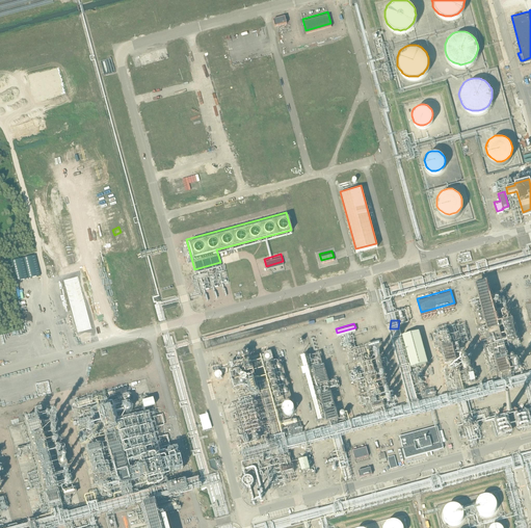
[(410,364),(427,360),(418,327),(402,333),(410,364)]
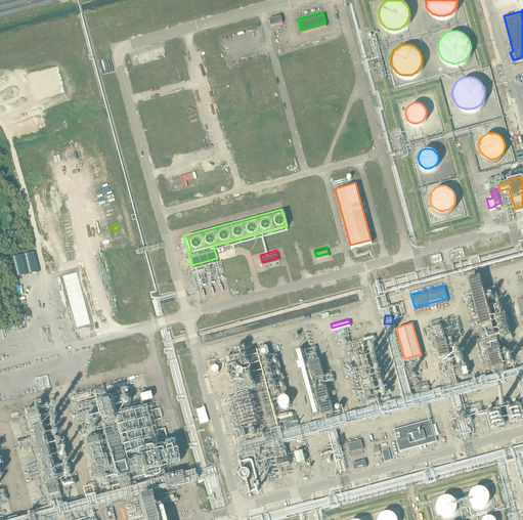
[(296,361),(300,360),(310,406),(314,405),(299,342),(294,343),(297,354),(295,354),(296,361)]
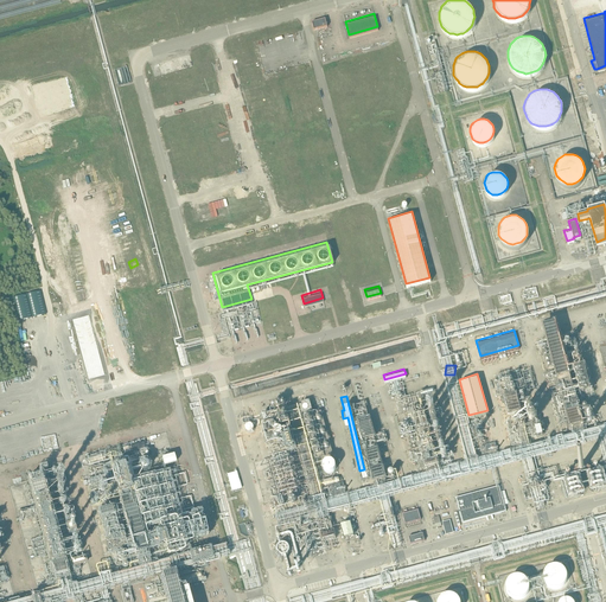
[(147,434),(127,440),(131,449),(150,444),(147,434)]
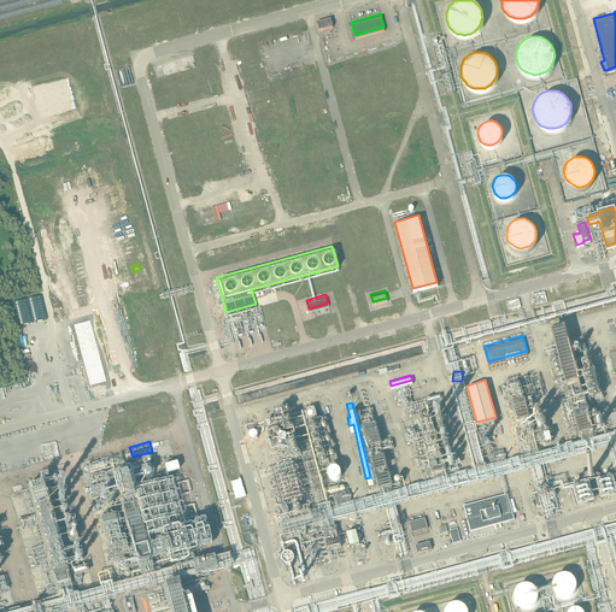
[(163,454),(164,463),(176,460),(175,452),(163,454)]
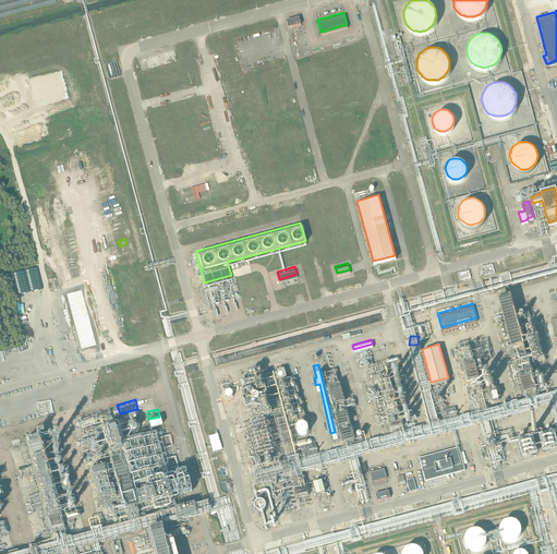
[(297,423),(297,425),(298,429),(300,430),(302,431),(305,430),(306,428),(307,425),(307,423),(305,421),(303,419),(301,419),(299,420),(297,421),(297,423)]
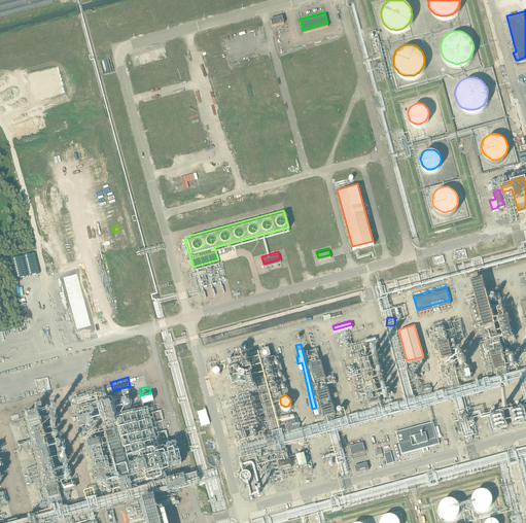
[(358,413),(356,405),(347,408),(349,415),(358,413)]
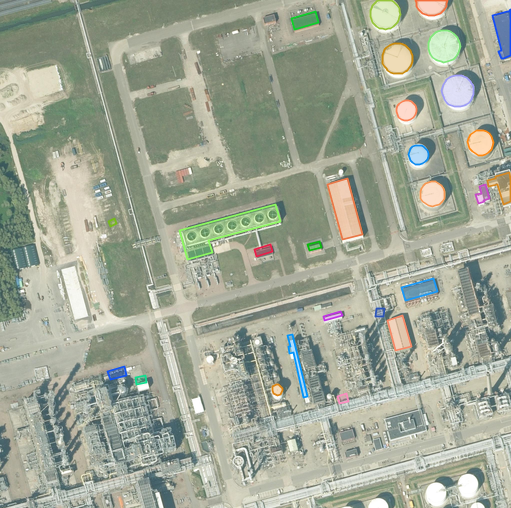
[(446,404),(448,417),(460,414),(459,410),(455,411),(453,403),(446,404)]
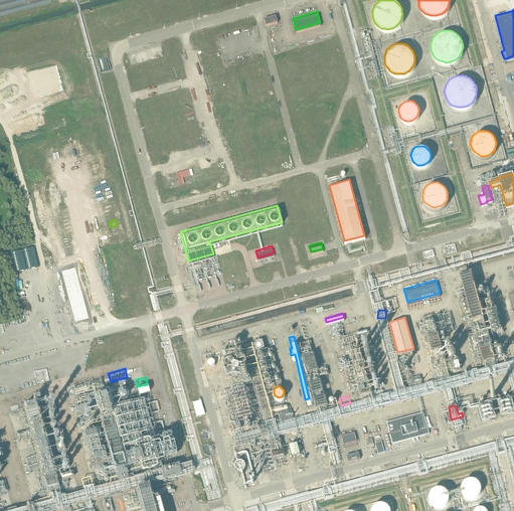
[(392,440),(429,431),(422,409),(386,418),(392,440)]
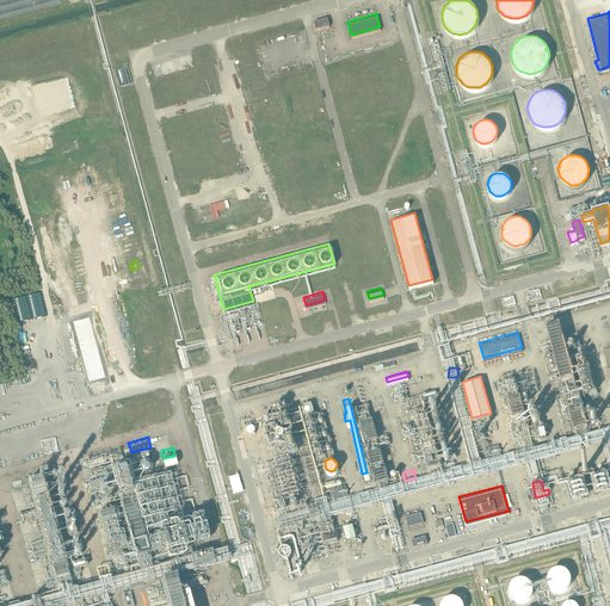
[(419,504),(404,507),(407,519),(423,514),(419,504)]
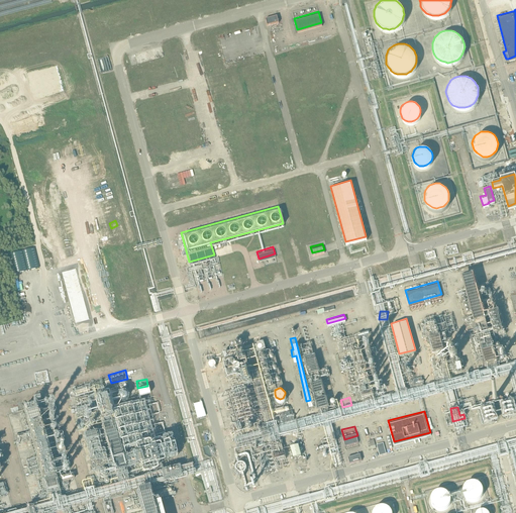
[(110,468),(99,427),(84,431),(95,472),(110,468)]
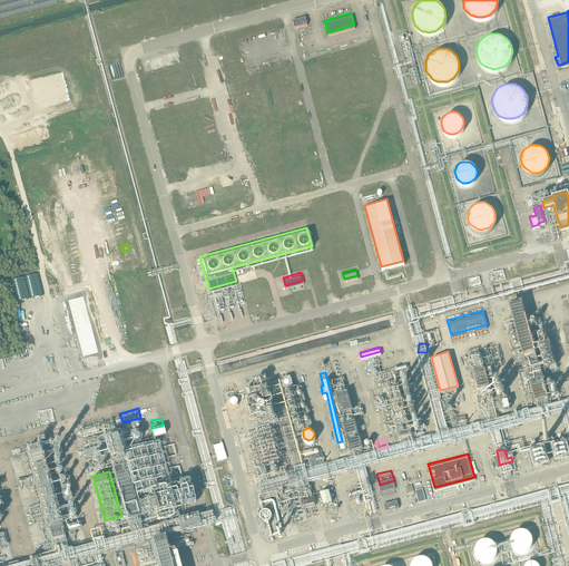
[(417,494),(424,491),(421,480),(414,482),(417,494)]
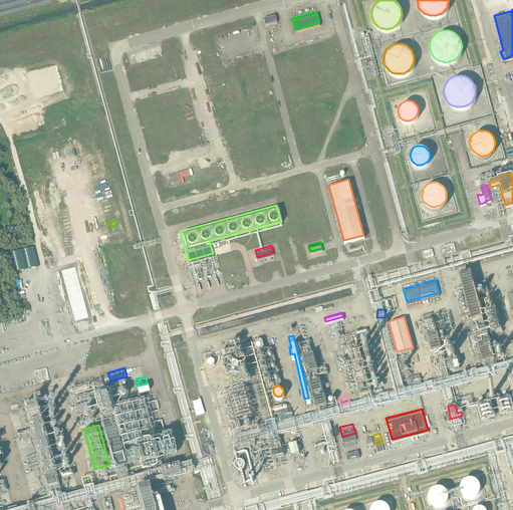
[(467,448),(476,446),(472,433),(467,434),(468,441),(466,441),(467,448)]
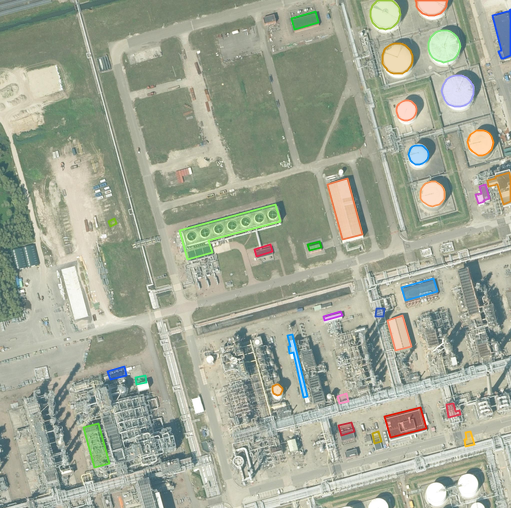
[(157,465),(150,435),(137,438),(138,446),(131,447),(135,463),(142,461),(144,468),(157,465)]
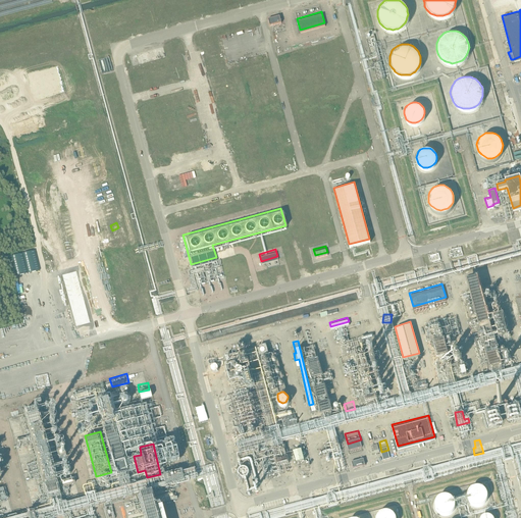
[(301,456),(299,445),(290,447),(293,458),(301,456)]
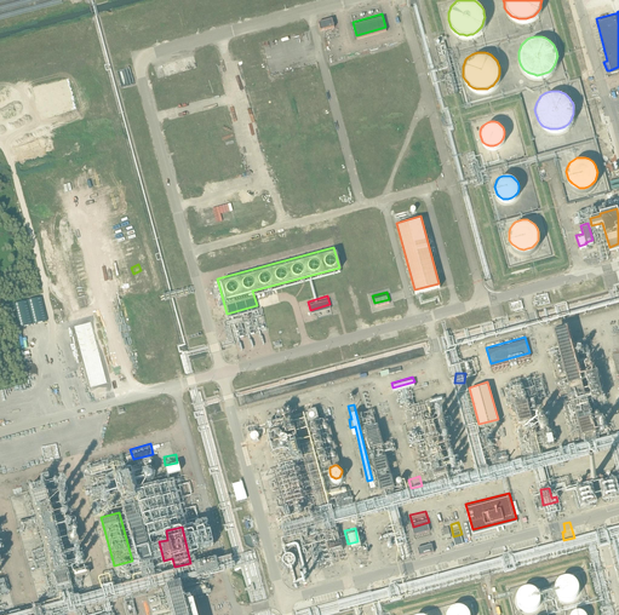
[(290,545),(282,547),(285,557),(292,556),(290,545)]
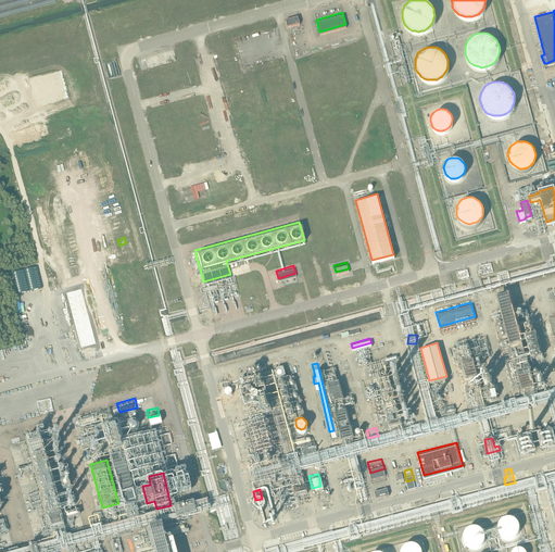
[(506,537),(509,538),(513,537),(516,536),(518,534),(520,530),(520,527),(520,524),(519,522),(517,518),(514,516),(511,516),(507,516),(504,518),(501,521),(500,524),(499,527),(500,530),(501,532),(503,536),(506,537)]
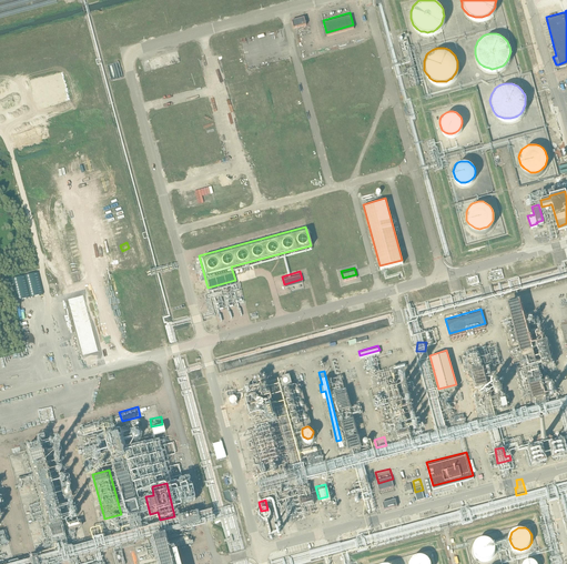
[(165,550),(161,533),(148,536),(154,563),(179,563),(174,547),(165,550)]
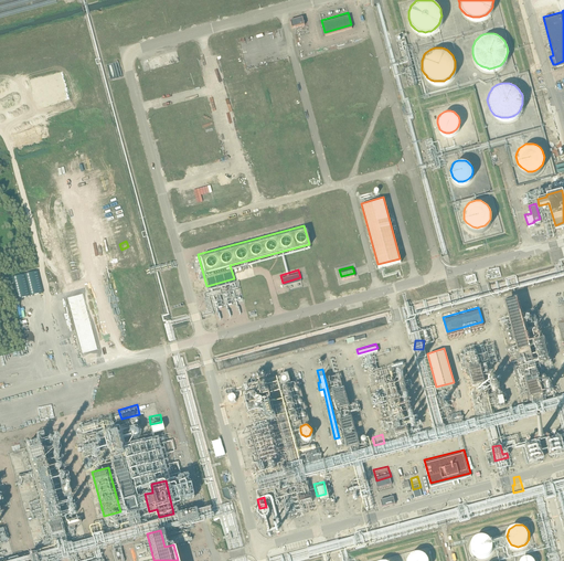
[(471,550),(474,552),(477,554),(480,556),(485,556),(488,553),(490,551),(492,548),(492,544),(491,541),(490,538),(488,536),(485,533),(481,533),(478,535),(475,536),(472,538),(471,541),(470,544),(470,547),(471,550)]
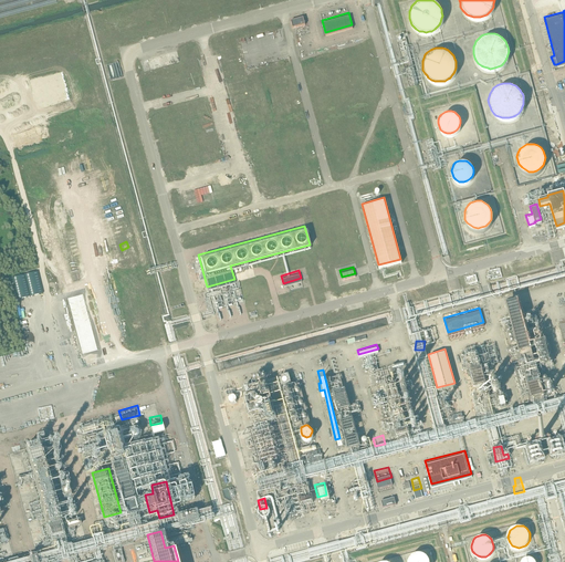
[(119,544),(112,547),(115,561),(124,559),(119,544)]
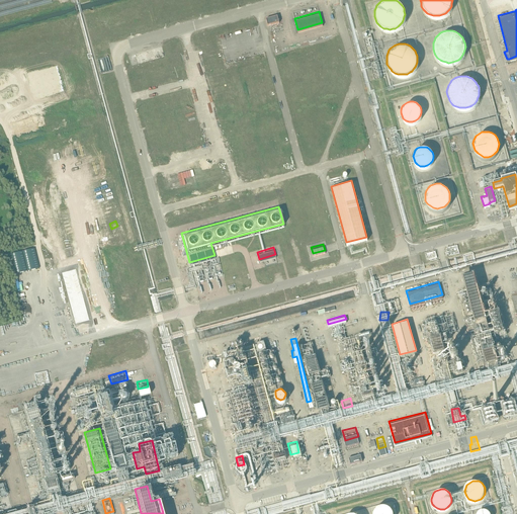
[(372,513),(392,513),(393,513),(392,510),(390,507),(388,506),(384,505),(381,504),(378,505),(375,507),(373,510),(372,513)]
